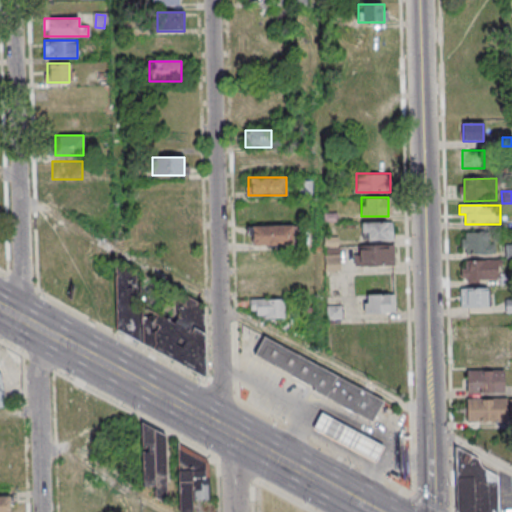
[(392,222),(362,222),(362,240),(392,240),(392,222)]
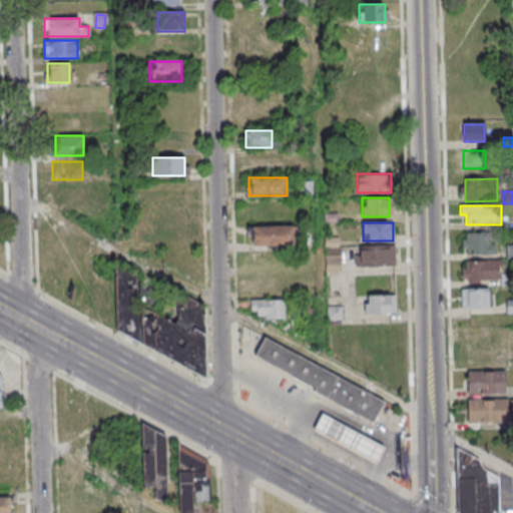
[(248,245),(294,245),(294,225),(248,225),(248,245)]
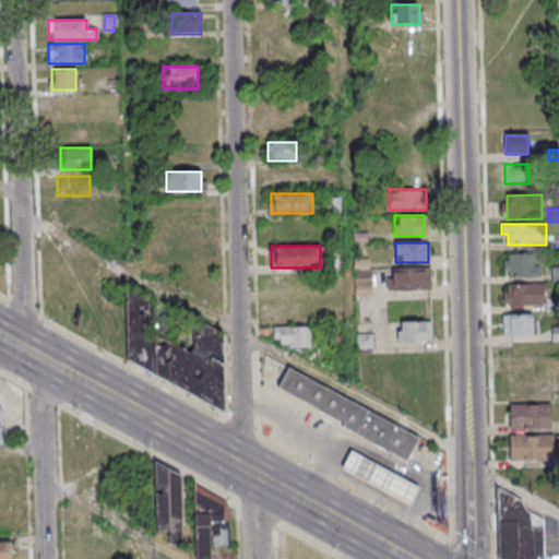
[(508,256),(533,254),(533,268),(540,268),(540,278),(508,278),(508,272),(503,272),(503,262),(508,262),(508,256)]
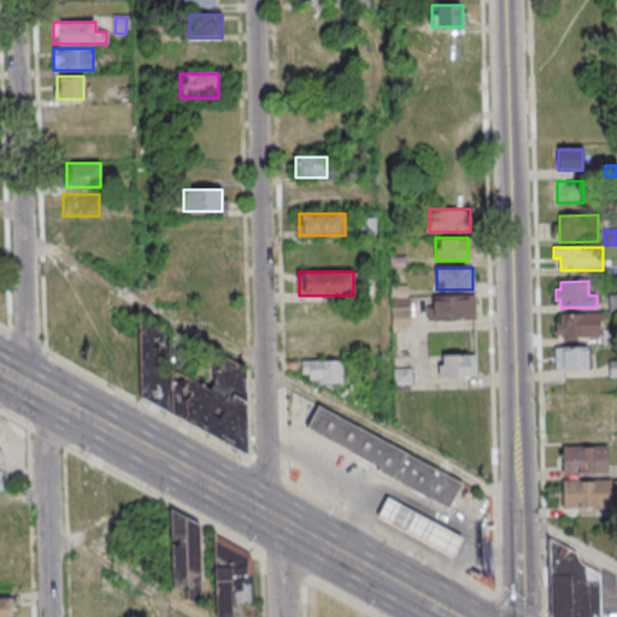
[(391,327),(409,327),(409,298),(391,298),(391,327)]
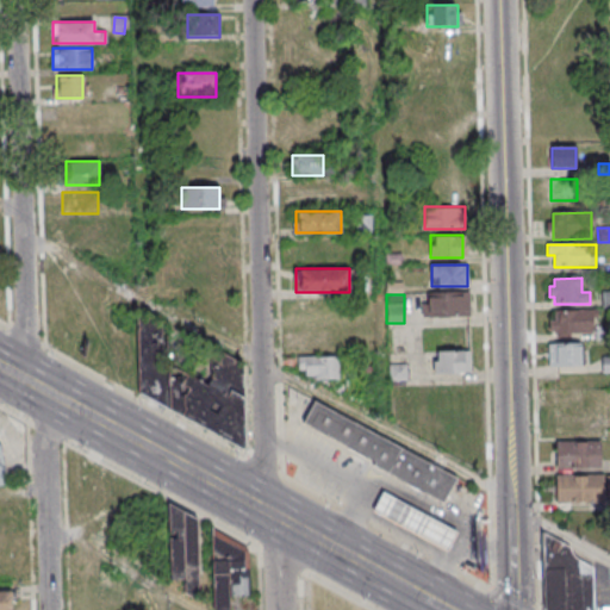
[(423,317),(468,317),(468,294),(423,294),(423,317)]
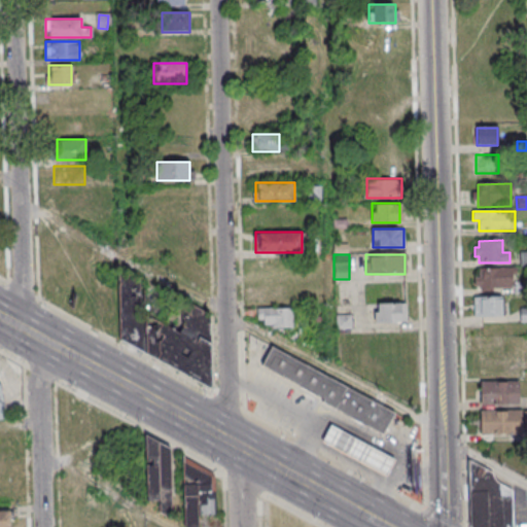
[(513,288),(493,289),(493,291),(480,291),(480,287),(475,287),(475,278),(480,278),(480,269),(516,268),(516,276),(512,276),(513,288)]
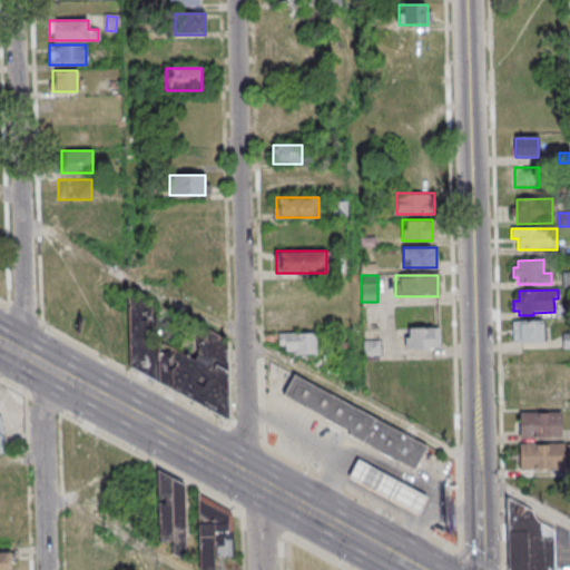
[(128,367),(222,418),(226,418),(227,414),(228,370),(226,363),(227,344),(220,341),(206,341),(203,347),(202,356),(189,356),(163,341),(163,303),(147,295),(129,295),(128,367)]
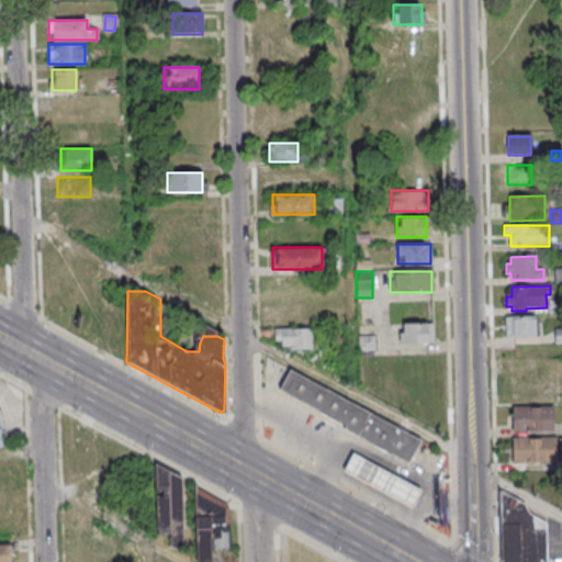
[(561,301),(561,314),(548,315),(548,301),(561,301)]
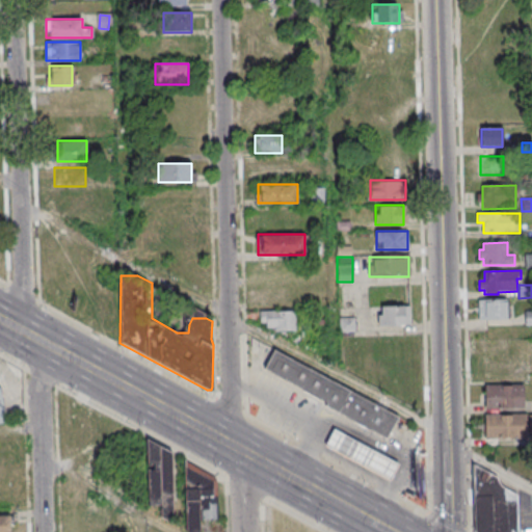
[(262,304),(295,304),(295,286),(262,286),(262,304)]
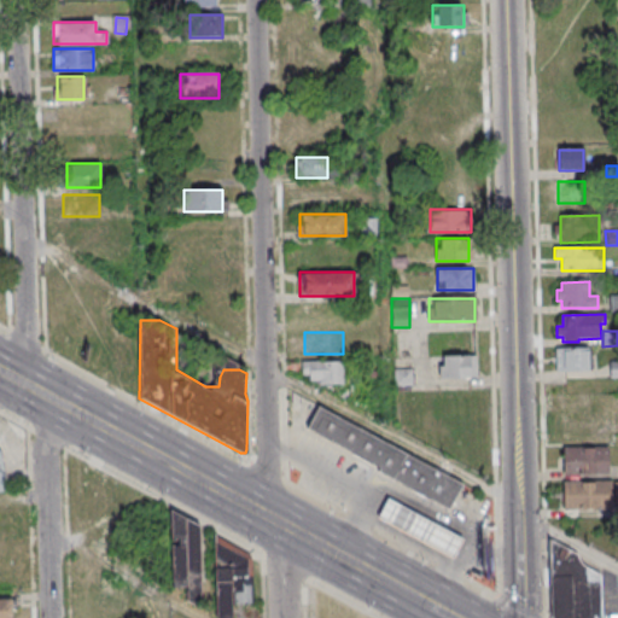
[(555,350),(588,349),(589,372),(555,372),(555,350)]
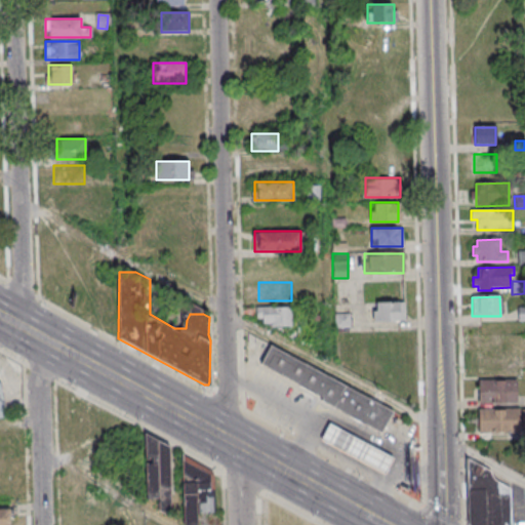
[(400,321),(400,301),(372,301),(372,321),(400,321)]
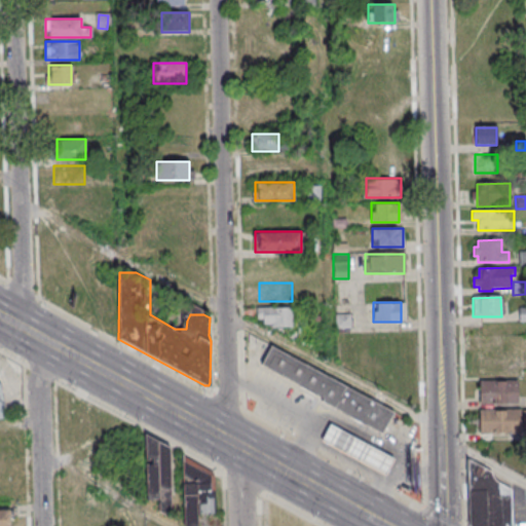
[(291,308),(258,308),(258,328),(291,328),(291,308)]
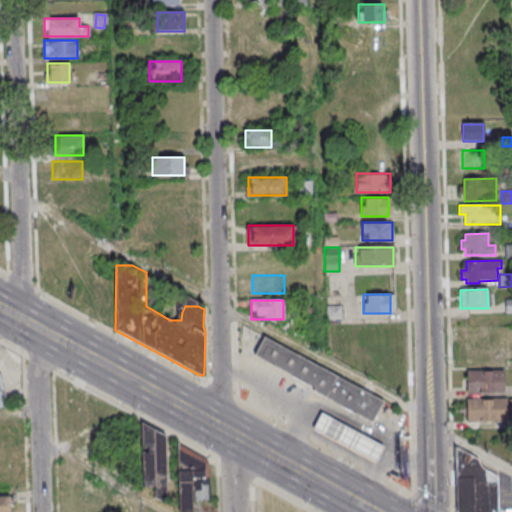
[(265,340),(386,404),(373,428),(314,396),(316,392),(254,360),(265,340)]
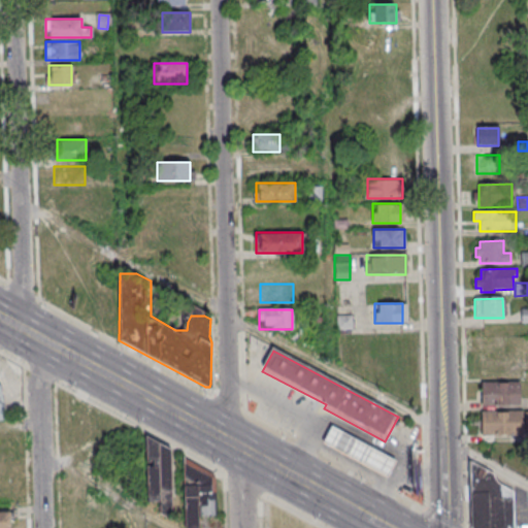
[(481,383),(519,383),(520,406),(481,406),(481,383)]
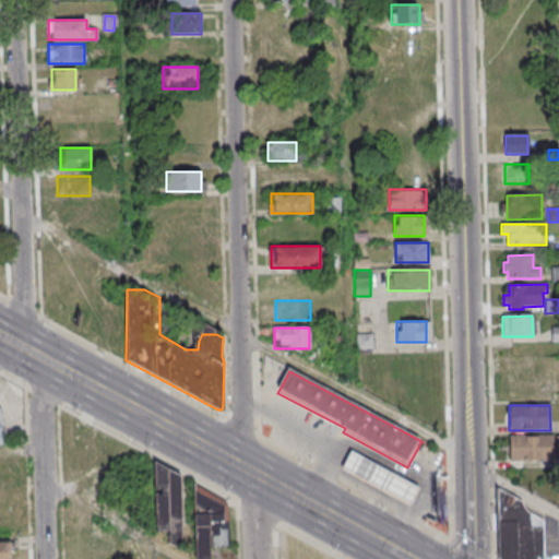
[(509,437),(554,436),(554,462),(509,462),(509,437)]
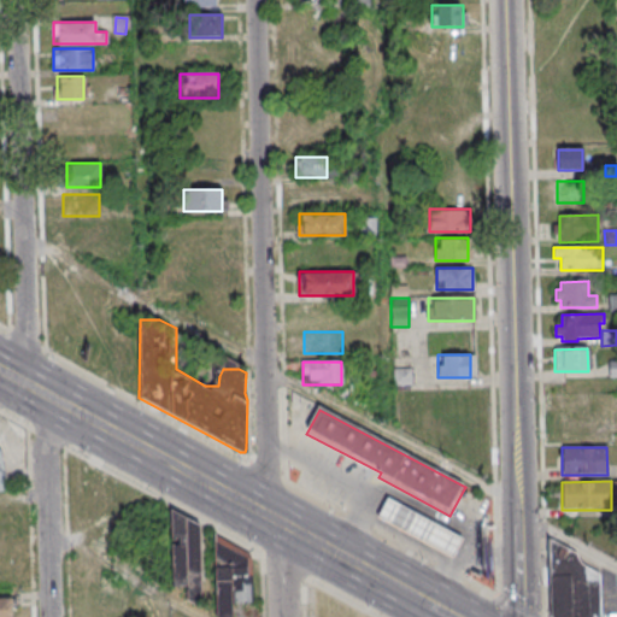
[(453,564),(464,544),(388,503),(377,523),(453,564)]
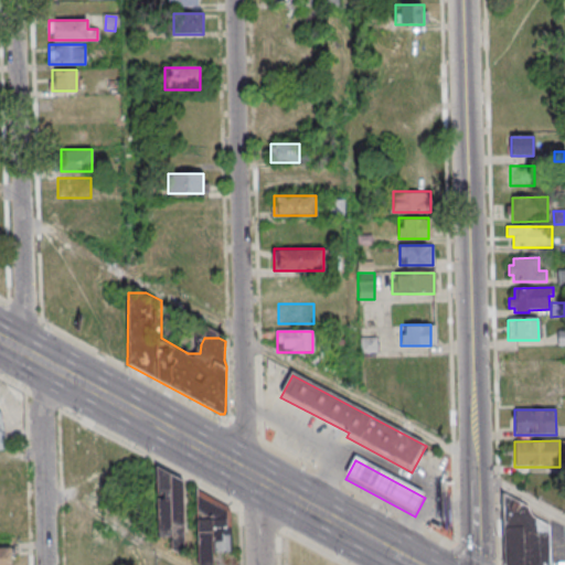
[(157,476),(156,540),(182,541),(184,477),(157,476)]
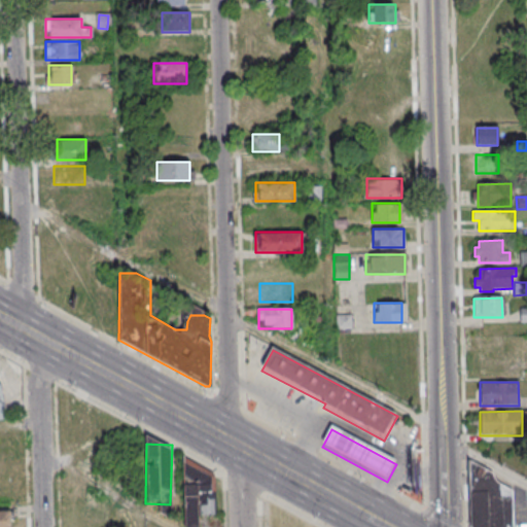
[(512,491),(512,526),(470,526),(468,461),(492,473),(494,479),(497,483),(512,491)]
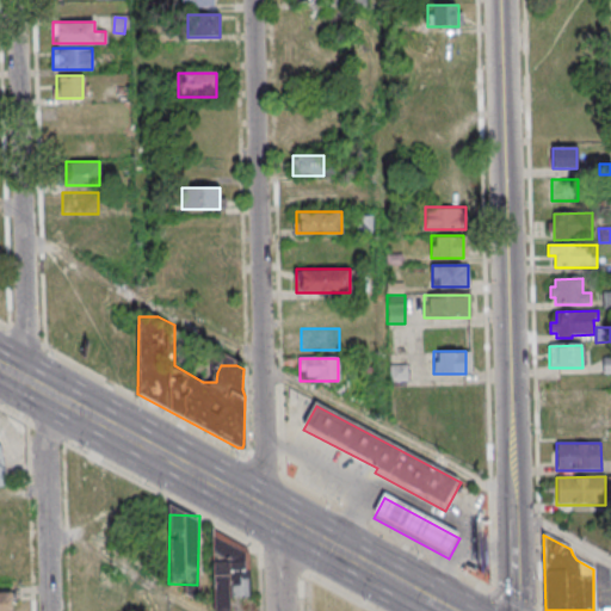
[(250,597),(248,541),(213,542),(213,610),(228,610),(229,598),(250,597)]
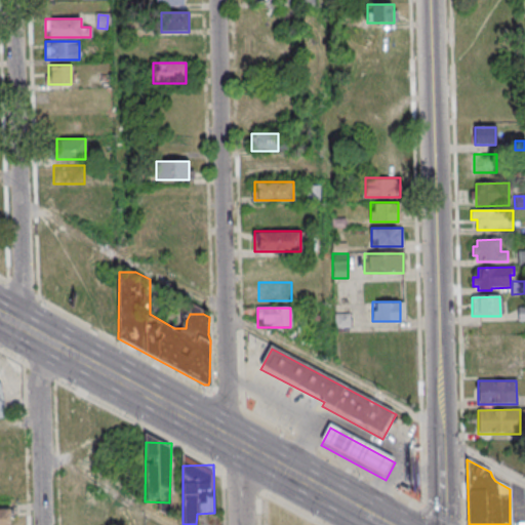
[(0,524),(9,524),(9,509),(0,509),(0,524)]
